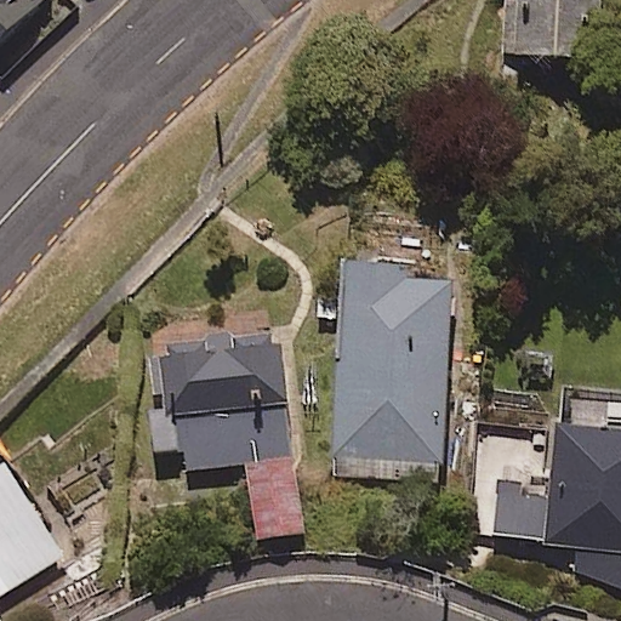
[(0,0),(0,39),(43,0),(0,0)]
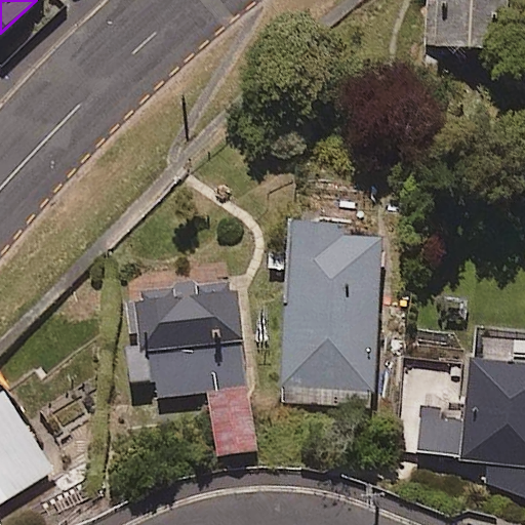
[(430,0),(431,56),(490,55),(489,23),(509,22),(507,0),(430,0)]
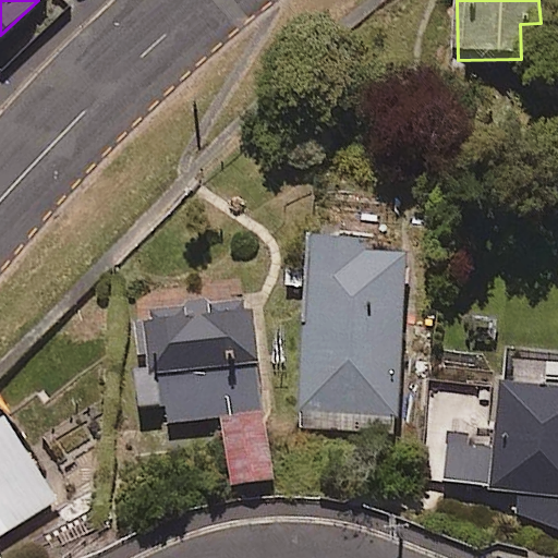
[(396,420),(403,257),(365,255),(366,245),(308,243),(300,415),(396,420)]
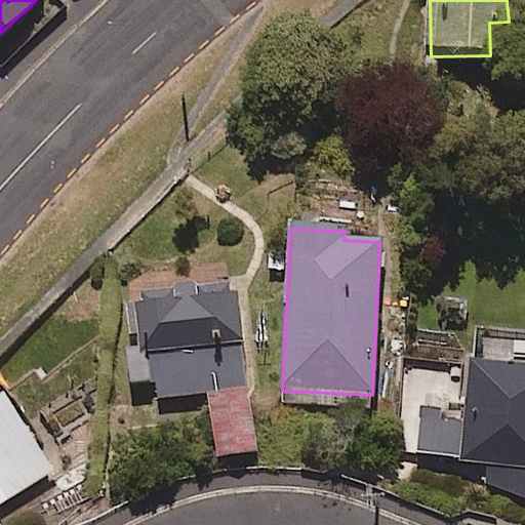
[(123,306),(129,387),(155,385),(156,397),(246,390),(239,296),(123,306)]
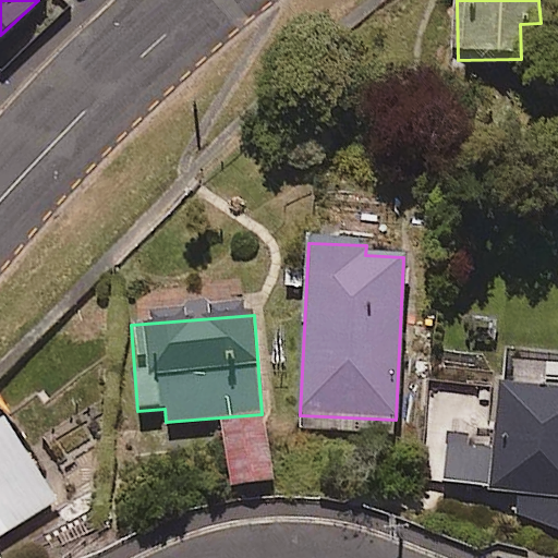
[(494,393),(487,486),(486,496),(519,499),(518,517),(557,528),(557,392),(494,388),(494,393)]
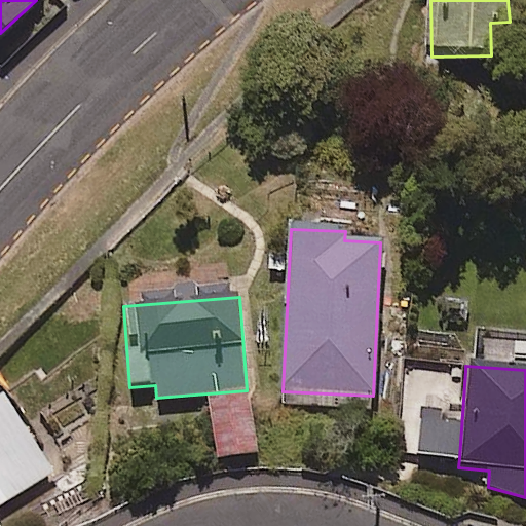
[(459,458),(465,371),(416,368),(409,454),(459,458)]
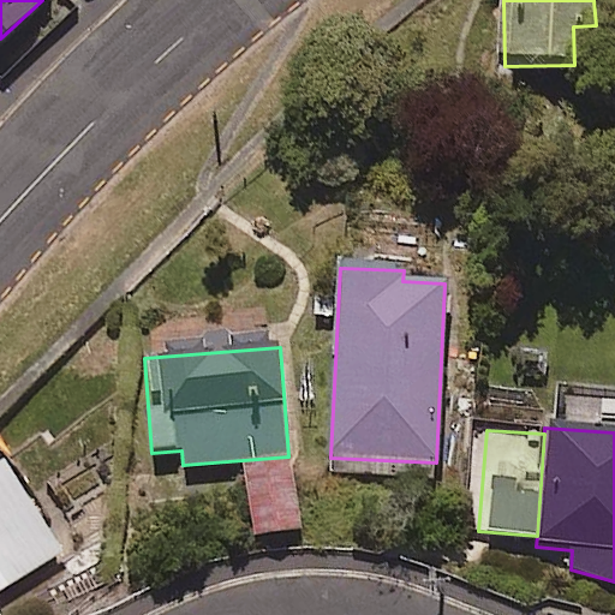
[(0,589),(65,549),(4,457),(0,459),(0,589)]
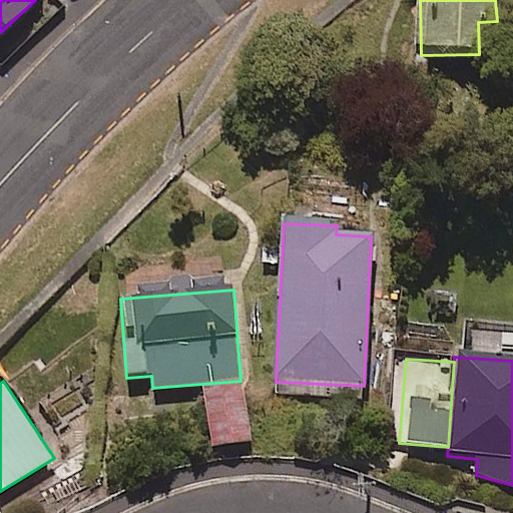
[(247,446),(242,390),(204,393),(208,449),(247,446)]
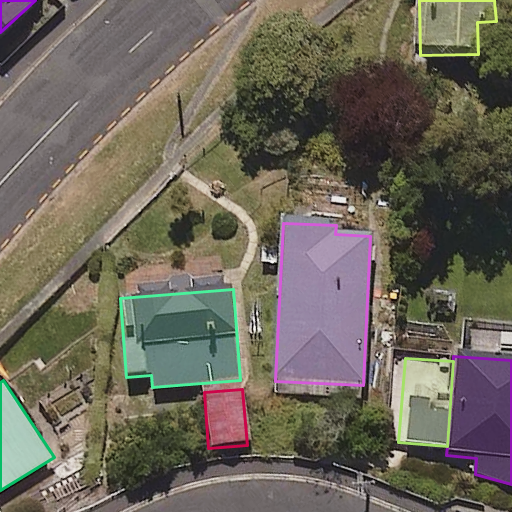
All buildings are outlined.
